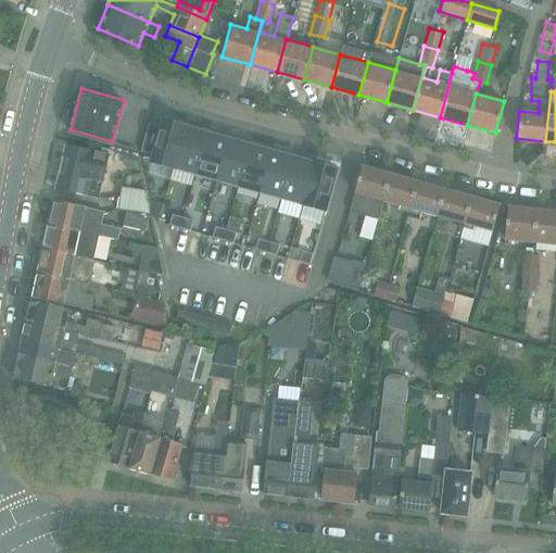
[(174,165),(186,122),(175,118),(174,122),(163,118),(162,124),(149,121),(141,149),(153,152),(151,159),(174,165)]
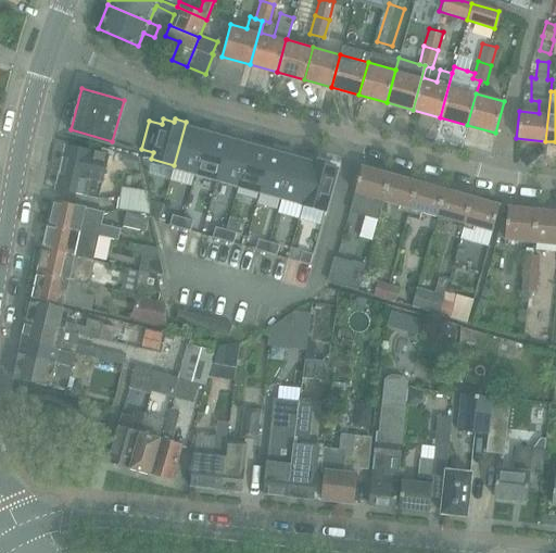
[(196,172),(206,130),(197,128),(198,125),(186,122),(174,165),(196,172)]
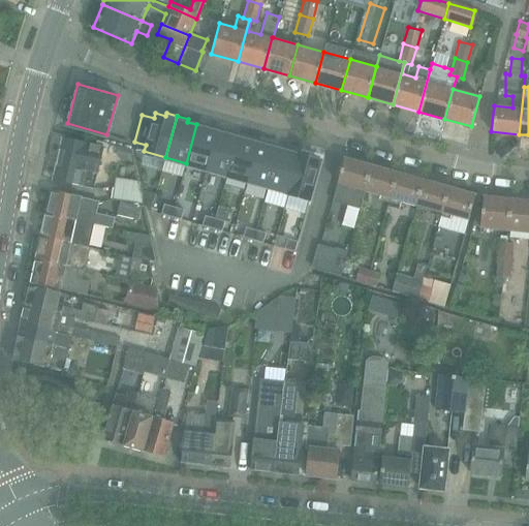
[(207,168),(218,127),(208,124),(207,127),(196,124),(186,163),(207,168)]
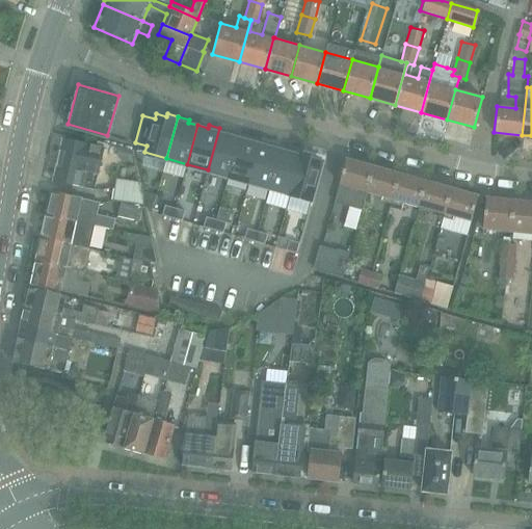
[(228,176),(239,137),(229,134),(230,131),(219,128),(208,169),(228,176)]
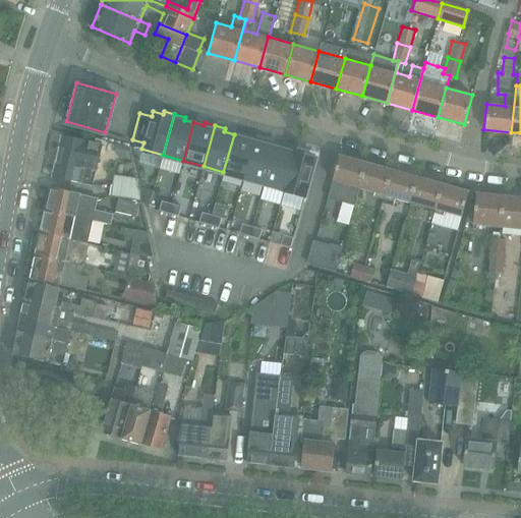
[(243,178),(255,136),(245,133),(244,136),(234,134),(223,172),(243,178)]
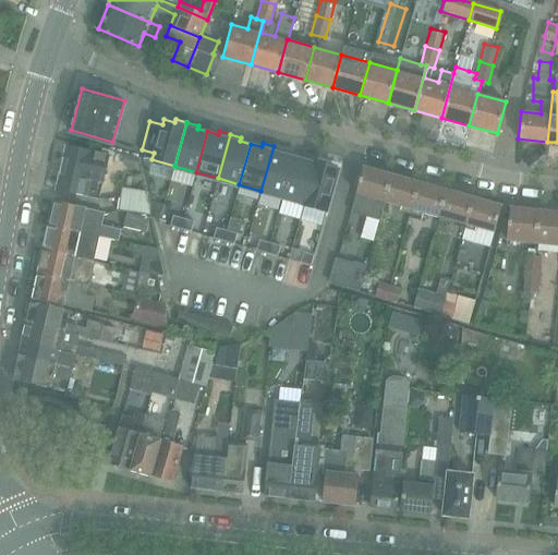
[(91,151),(87,149),(65,144),(56,188),(99,197),(109,152),(92,148),(91,151)]
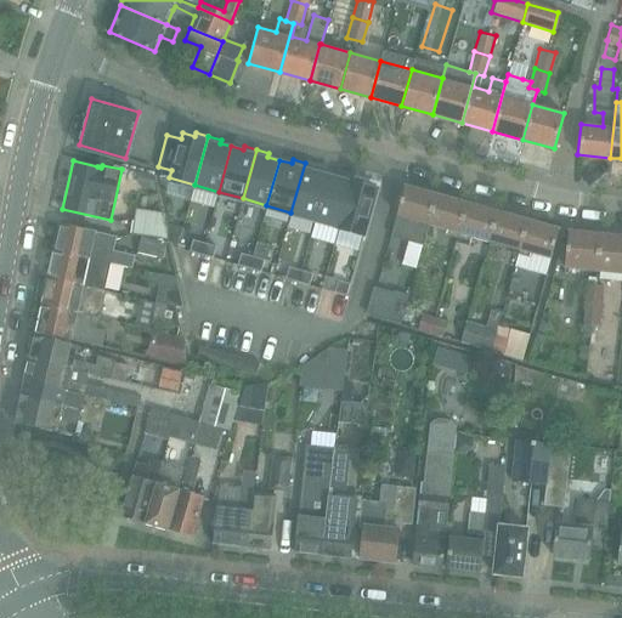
[(315,219),(328,174),(316,170),(317,166),(305,163),(290,213),(315,219)]
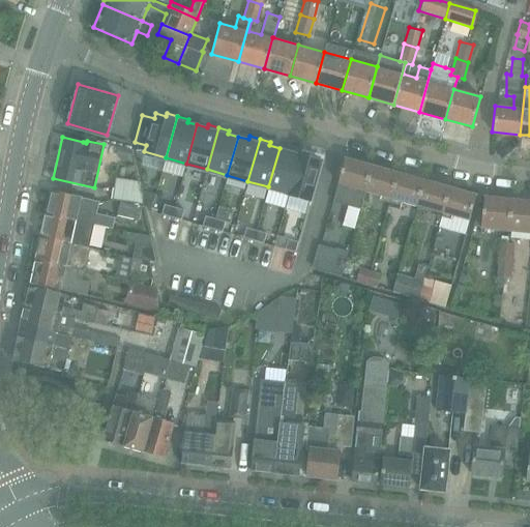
[(289,193),(300,150),(290,147),(289,151),(280,148),(268,186),(289,193)]
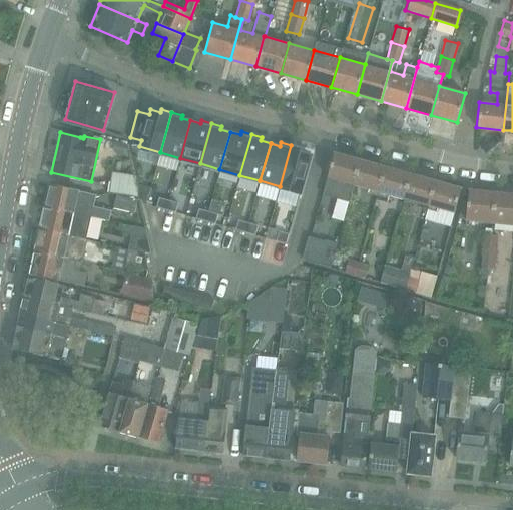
[(300,192),(311,154),(301,151),(302,148),(291,145),(280,186),(300,192)]
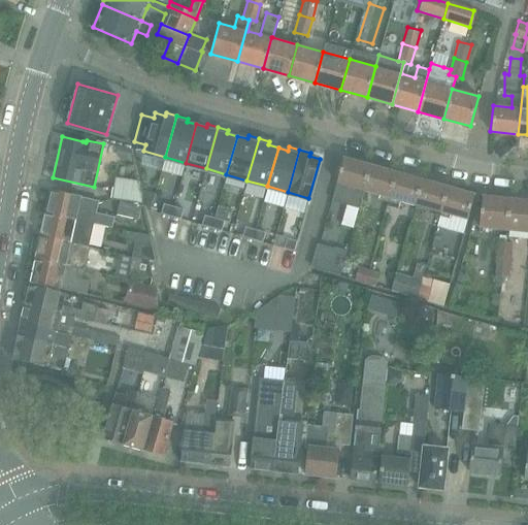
[(370,163),(343,156),(331,198),(358,205),(363,190),(370,163)]
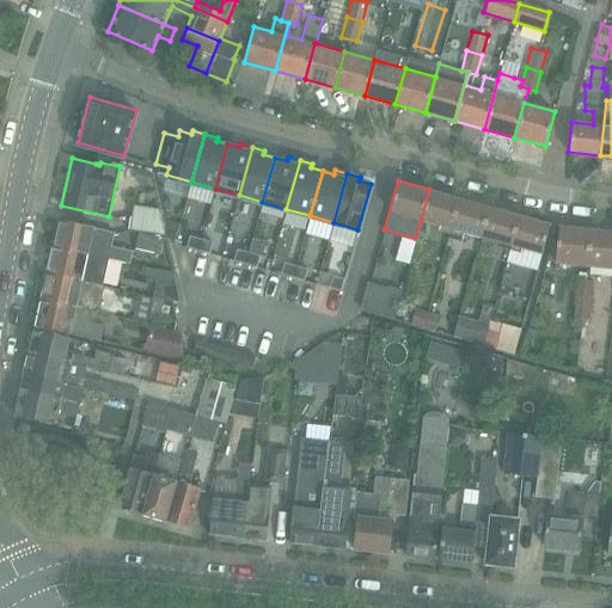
[(459,197),(429,189),(421,220),(451,228),(459,197)]
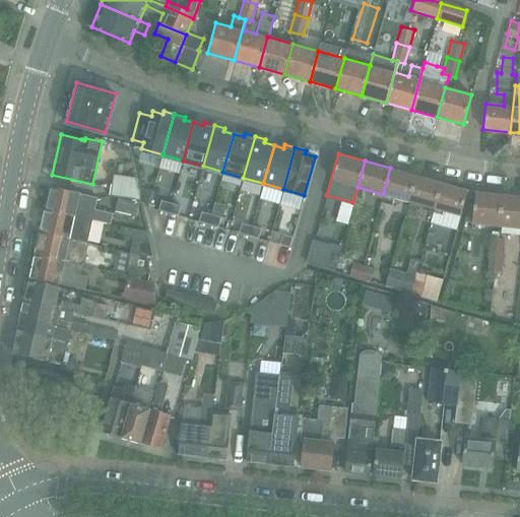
[(415,175),(390,168),(383,194),(381,200),(391,202),(393,197),(408,201),(415,175)]
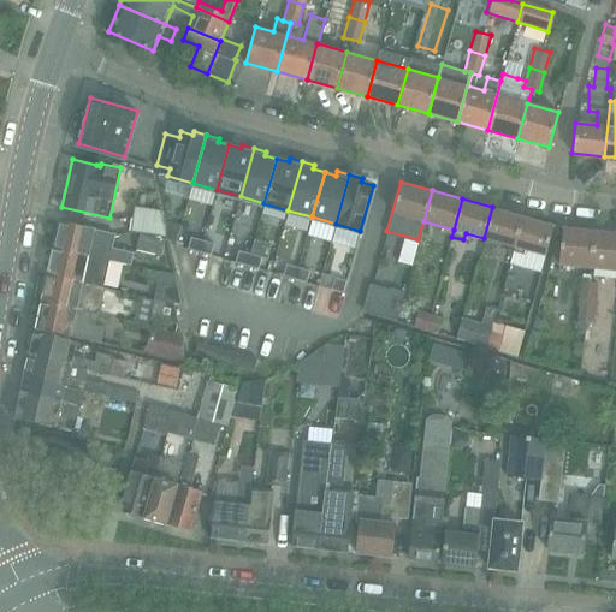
[(130,230),(165,235),(159,209),(134,206),(130,230)]
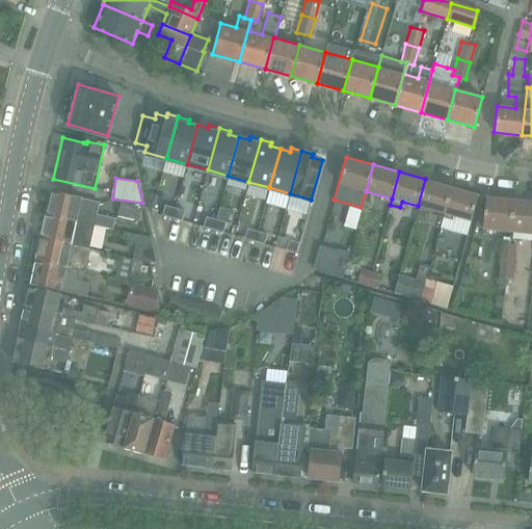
[(451,186),(425,179),(418,206),(444,213),(451,186)]
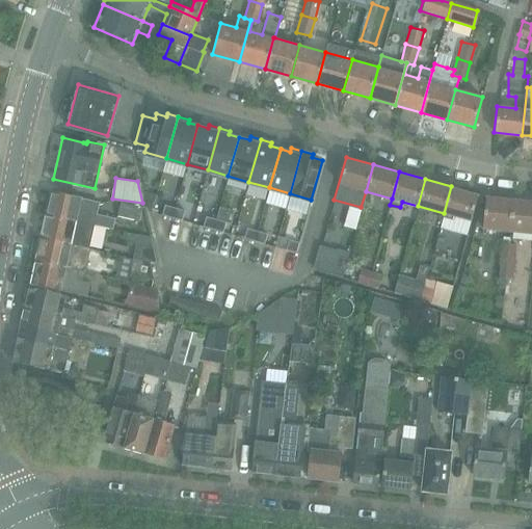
[(478,194),(451,186),(444,213),(471,220),(478,194)]
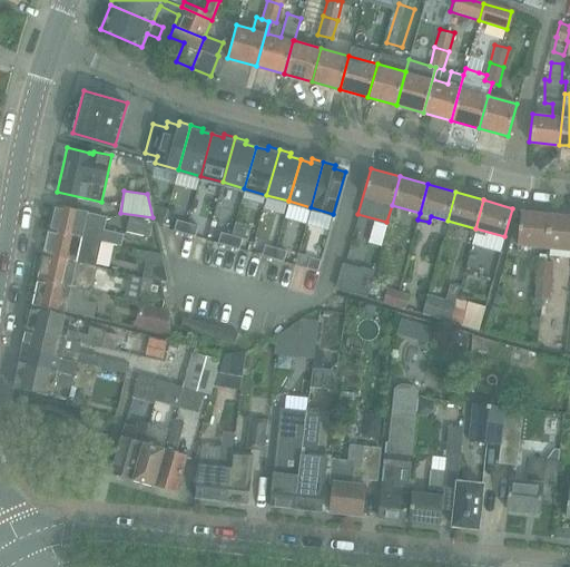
[(88,211),(76,208),(55,203),(49,228),(101,241),(116,244),(119,232),(85,224),(88,211)]
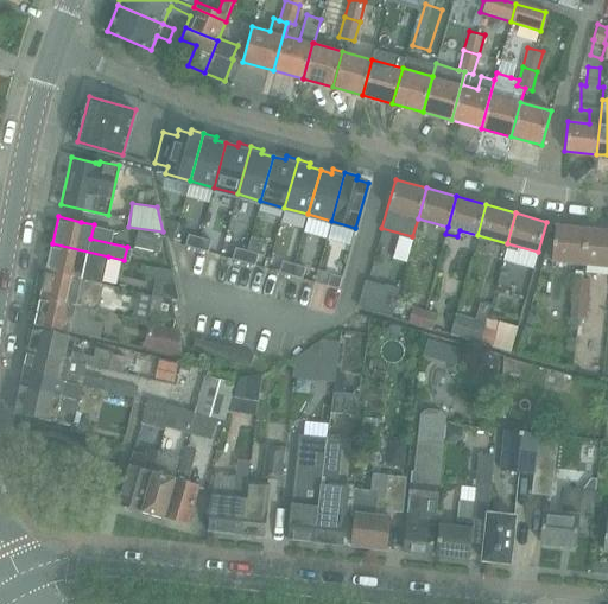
[(178,223),(168,221),(171,240),(173,240),(178,223)]
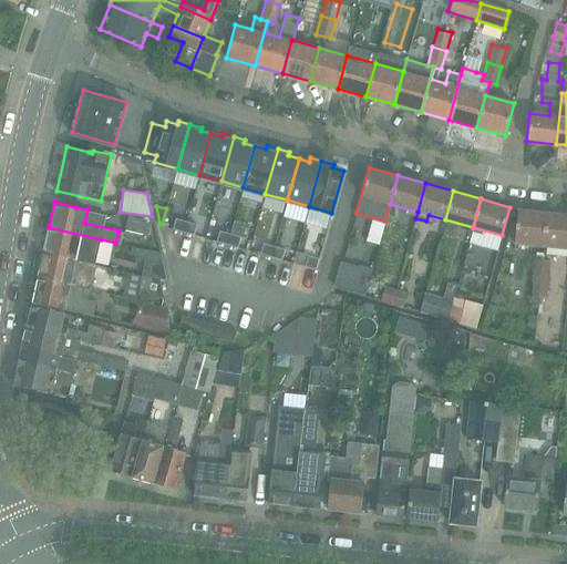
[(189,207),(187,218),(214,224),(216,213),(189,207)]
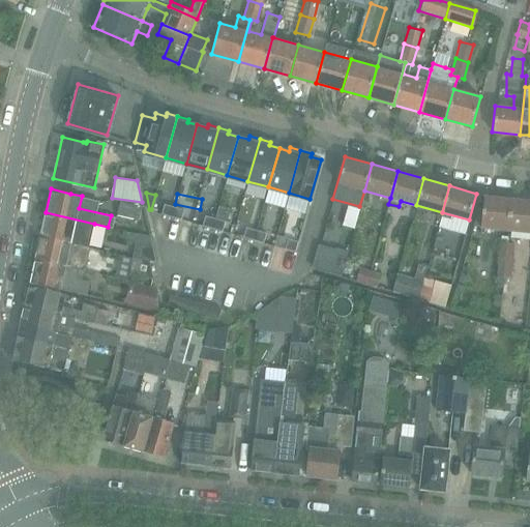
[(481,225),(508,228),(511,198),(484,195),(481,225)]
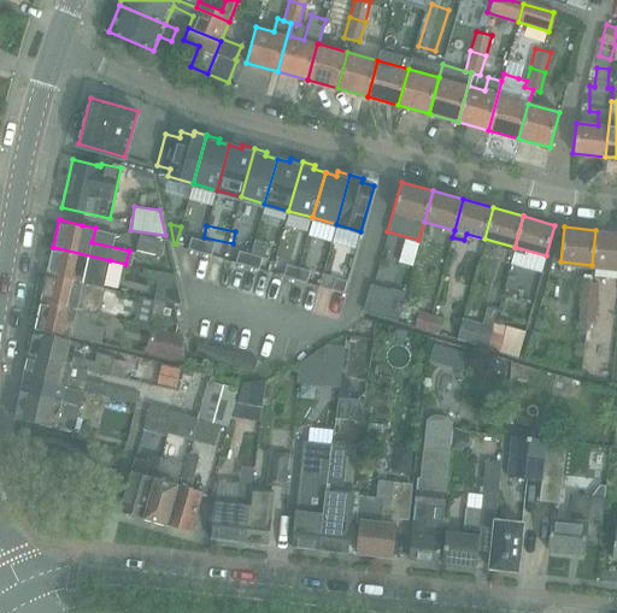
[(616,231),(595,230),(592,265),(616,267),(616,231)]
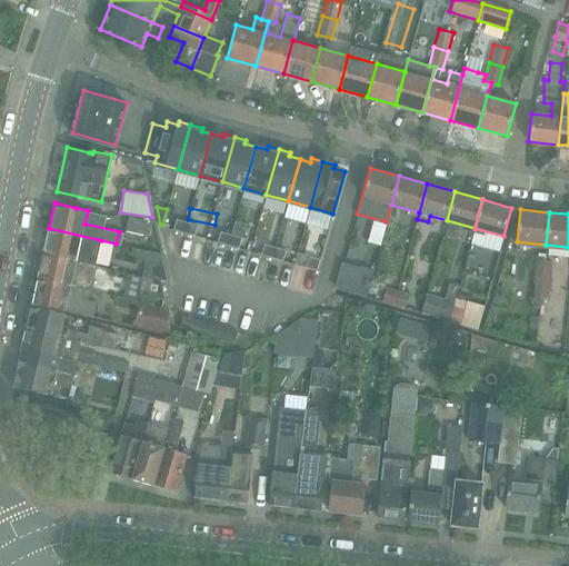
[(149,235),(152,220),(129,215),(126,230),(149,235)]
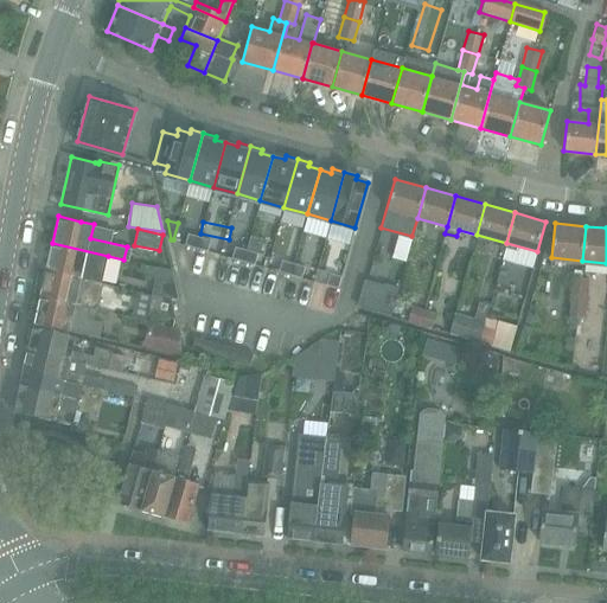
[(197,247),(200,235),(189,231),(185,243),(197,247)]
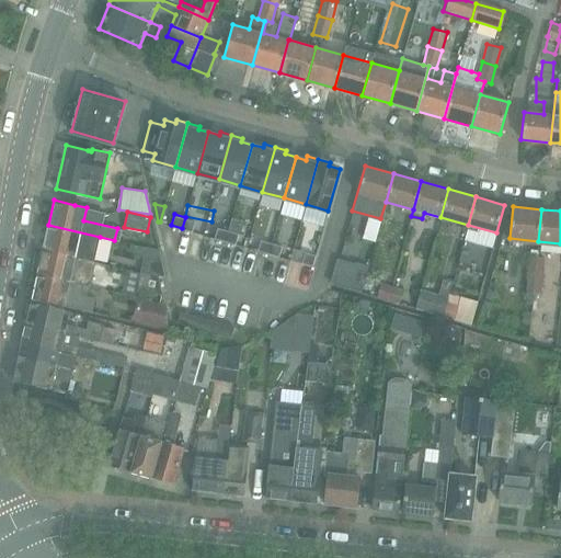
[(192,231),(195,220),(185,217),(182,228),(192,231)]
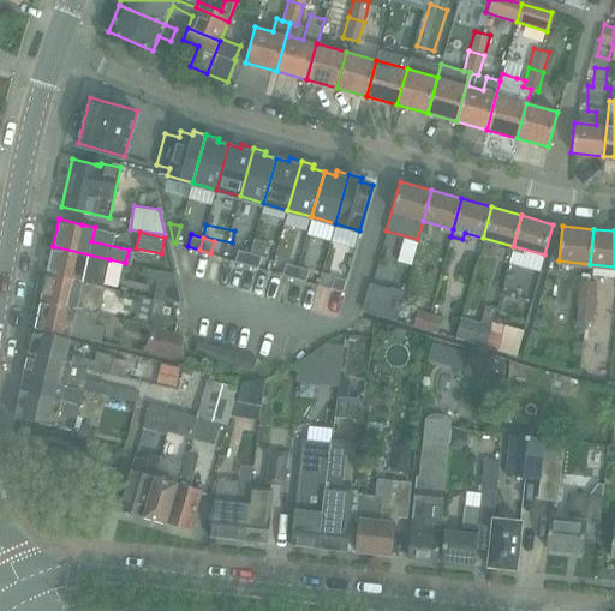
[(47,273),(103,286),(109,259),(53,246),(47,273)]
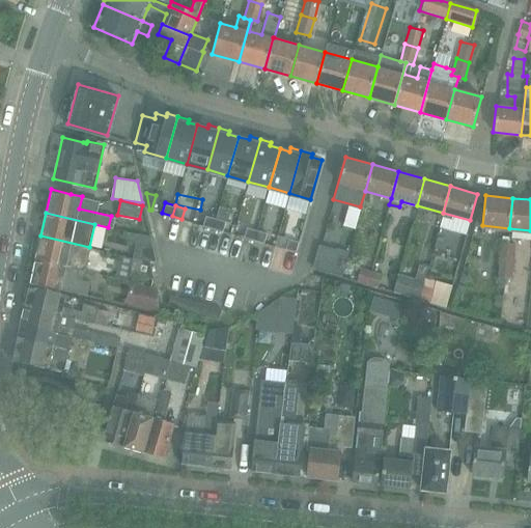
[(213,227),(216,217),(205,215),(203,224),(213,227)]
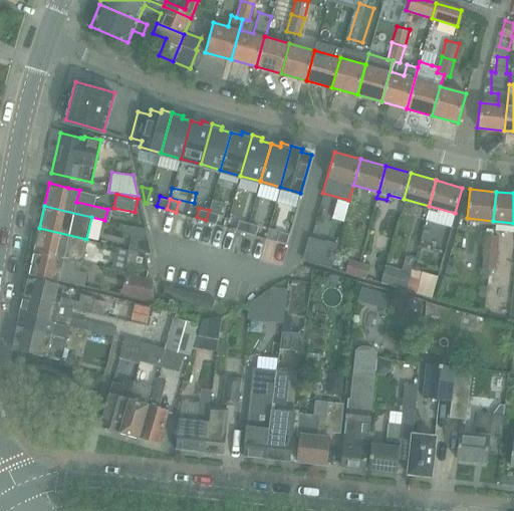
[(216,223),(219,213),(209,210),(206,220),(216,223)]
